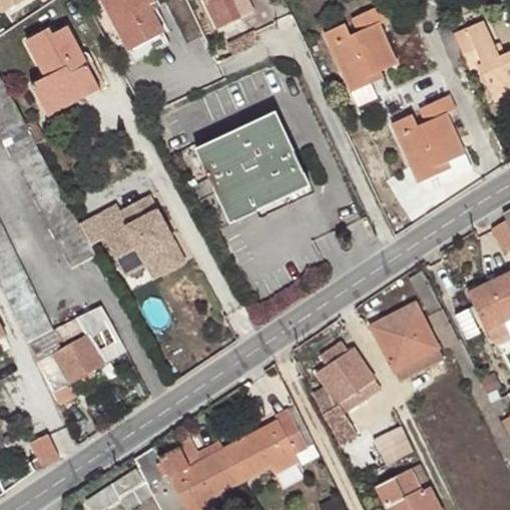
[(0,4),(4,10),(17,1),(18,0),(0,0),(0,4)]
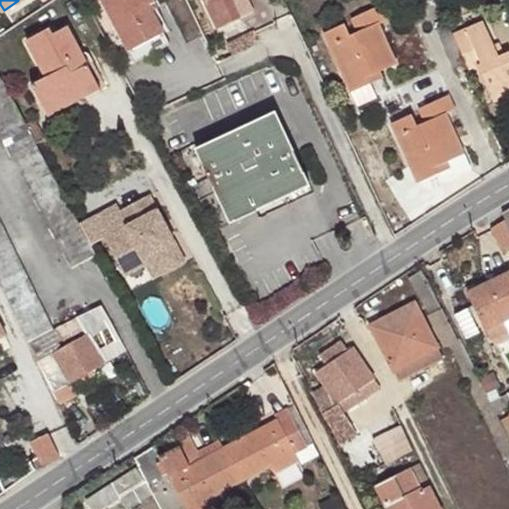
[(103,0),(129,50),(164,32),(149,3),(153,1),(152,0),(103,0)]
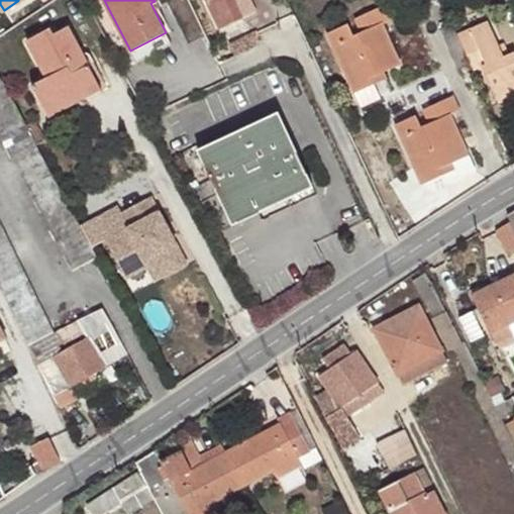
[(206,0),(220,28),(242,18),(233,0),(206,0)]
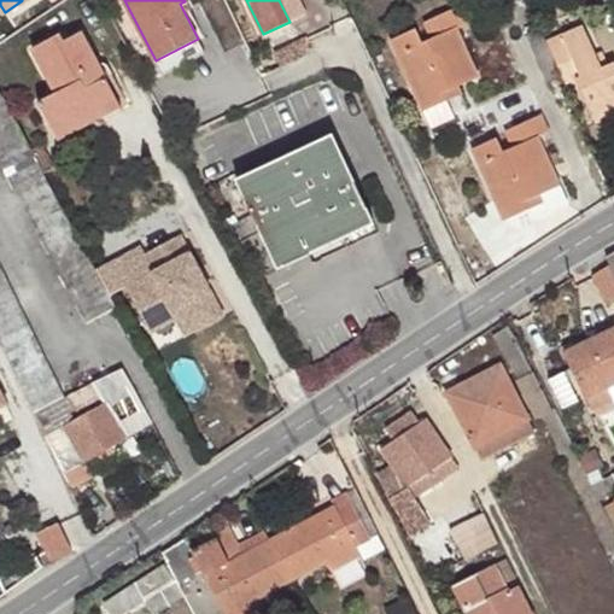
[(415,25),(387,40),(421,110),(426,109),(432,118),(449,111),(445,100),(462,91),(460,86),(478,76),(457,27),(468,22),(461,5),(425,21),(432,37),(421,42),(415,25)]
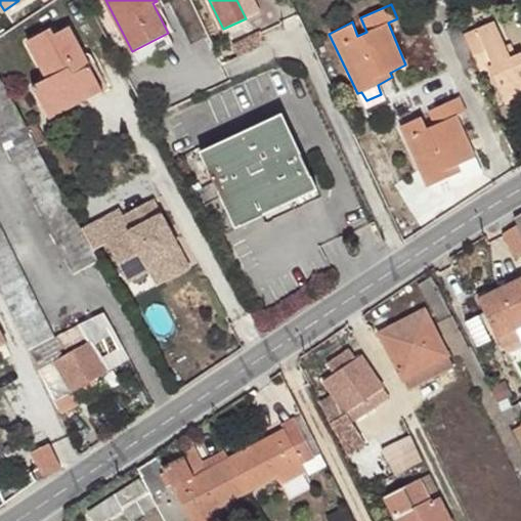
[(493,23),(463,35),(474,61),(487,56),(490,63),(486,66),(504,105),(508,104),(520,98),(520,52),(507,58),(493,23)]
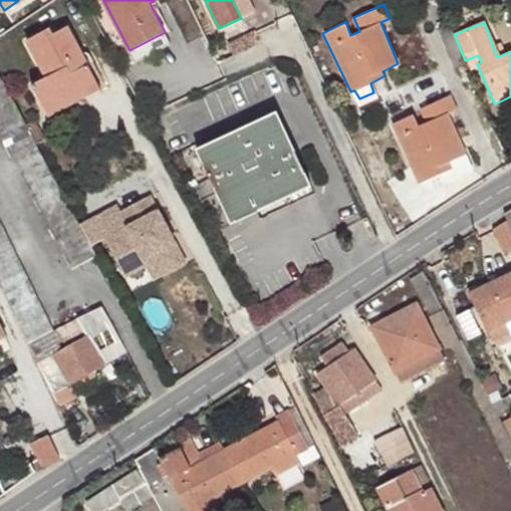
[(450,24),(438,29),(452,65),(465,60),(454,34),(450,24)]
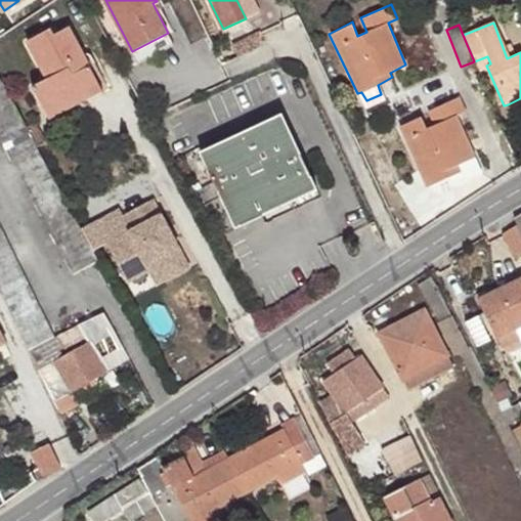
[(31,85),(43,106),(76,90),(78,93),(98,83),(69,26),(52,33),(49,28),(27,40),(46,77),(31,85)]
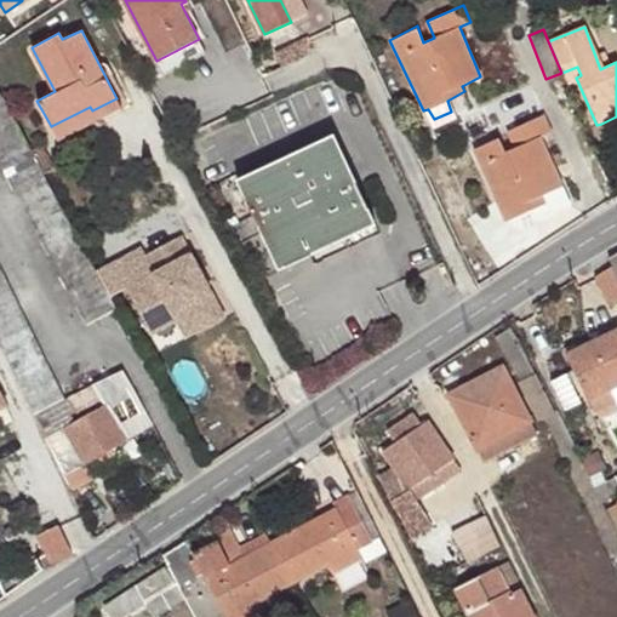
[(204,51),(199,39),(156,61),(163,73),(204,51)]
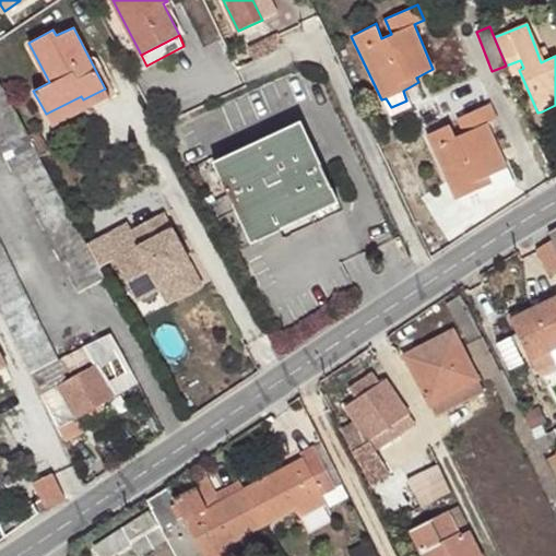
[(7,97),(0,85),(0,146),(77,290),(103,276),(71,219),(7,97)]
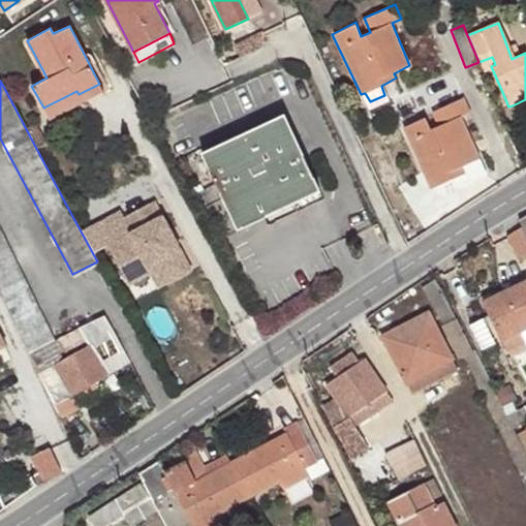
[(76,91),(43,107),(49,118),(102,90),(99,84),(79,94),(76,91)]
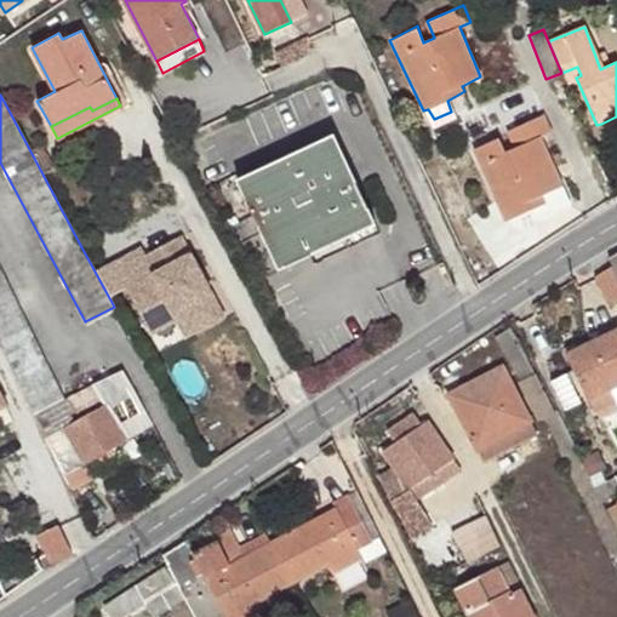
[(498,137),(473,149),(504,220),(546,203),(543,195),(561,186),(541,136),(550,131),(543,115),(510,131),(516,147),(504,152),(498,137)]
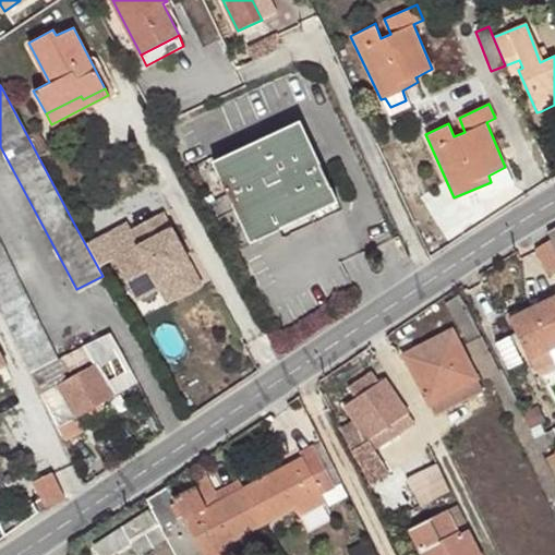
[(554,118),(554,105),(541,111),(545,123),(554,118)]
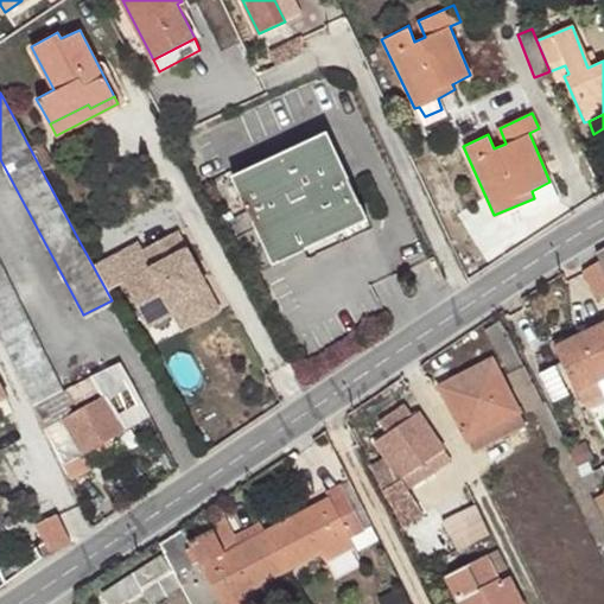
[(326,133),(231,177),(272,264),(368,221),(326,133)]
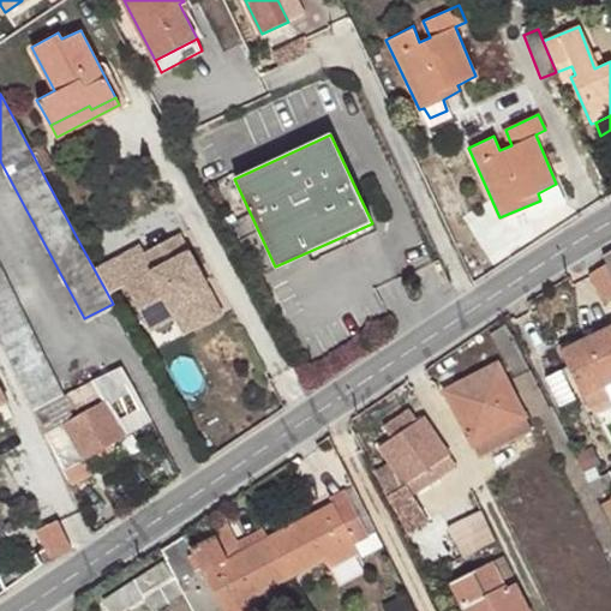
[(190,328),(220,311),(177,232),(143,250),(153,269),(124,285),(143,322),(178,304),(190,328)]
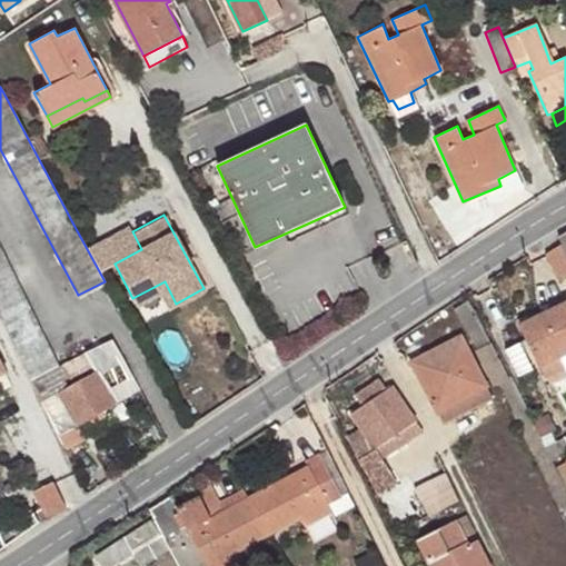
[(565,275),(565,254),(560,244),(545,252),(557,280),(565,275)]
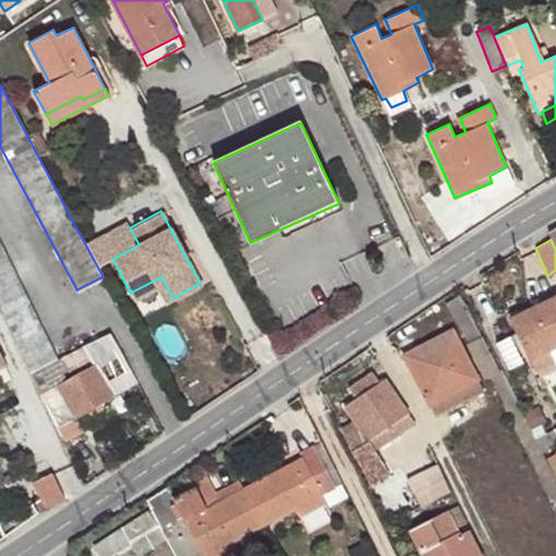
[(0,312),(4,322),(28,371),(52,359),(57,357),(0,241),(0,312)]
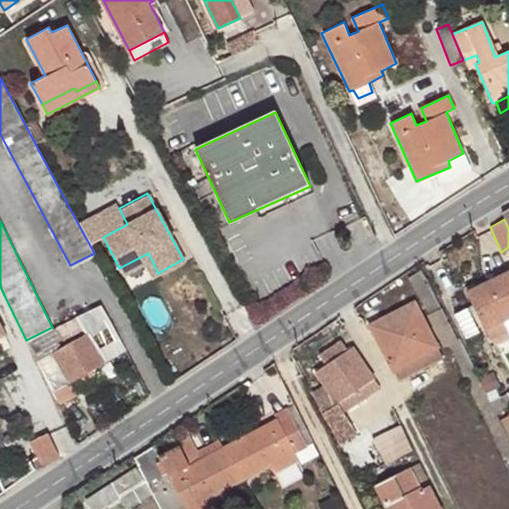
[(151,276),(158,273),(148,253),(119,268),(123,274),(144,263),(151,276)]
